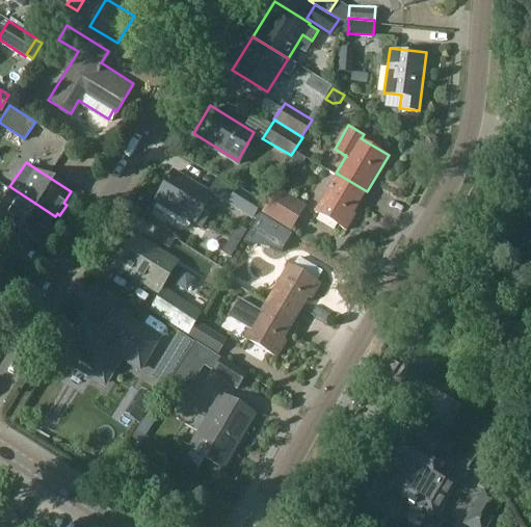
[(192,221),(210,192),(171,168),(154,196),(192,221)]
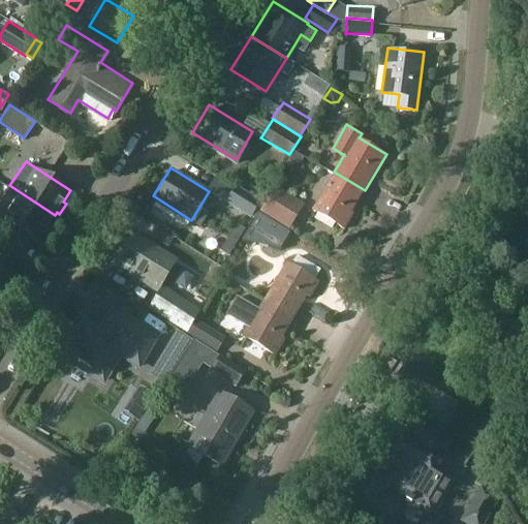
[(365,190),(334,172),(313,208),(343,226),(365,190)]
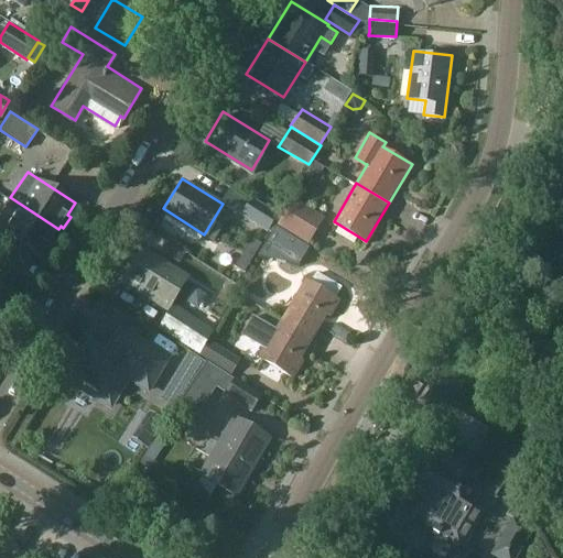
[(251,195),(240,212),(268,230),(269,229),(271,230),(282,214),(251,195)]
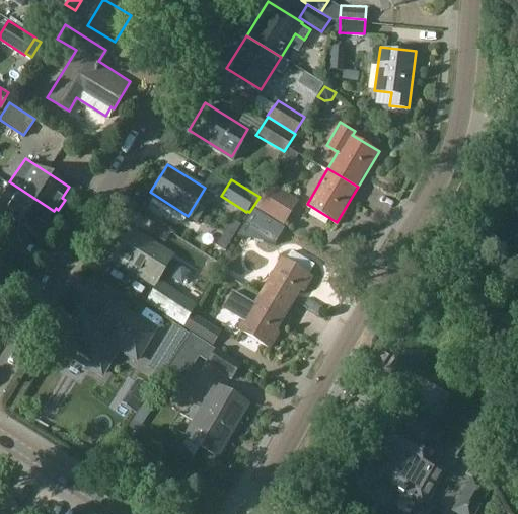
[(0,232),(3,234),(13,219),(38,235),(54,211),(9,181),(0,196),(0,232)]
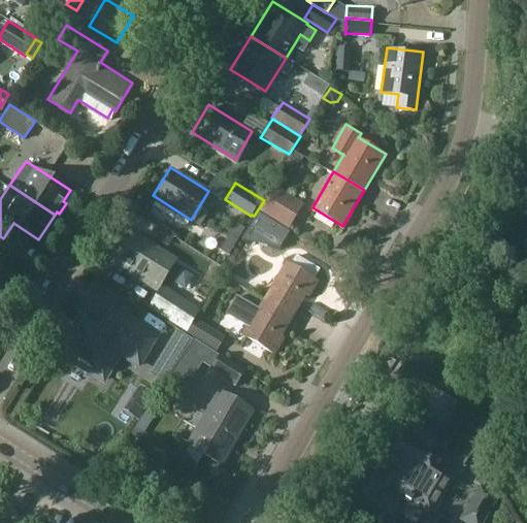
[(302,201),(275,185),(260,209),(287,226),(302,201)]
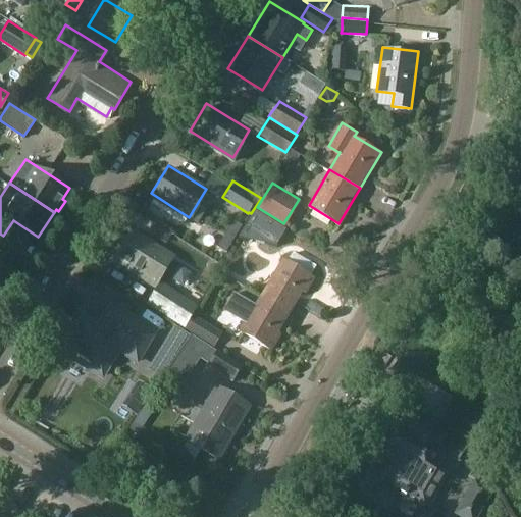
[(277,243),(287,227),(255,208),(240,235),(277,243)]
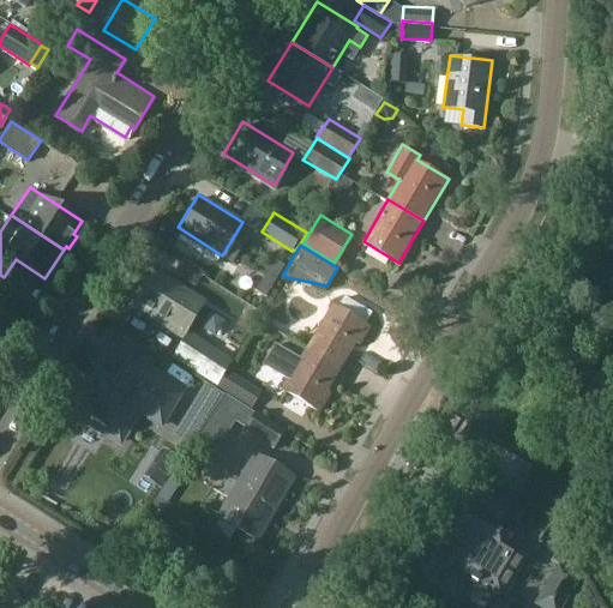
[(284,263),(275,257),(256,288),(266,294),(284,263)]
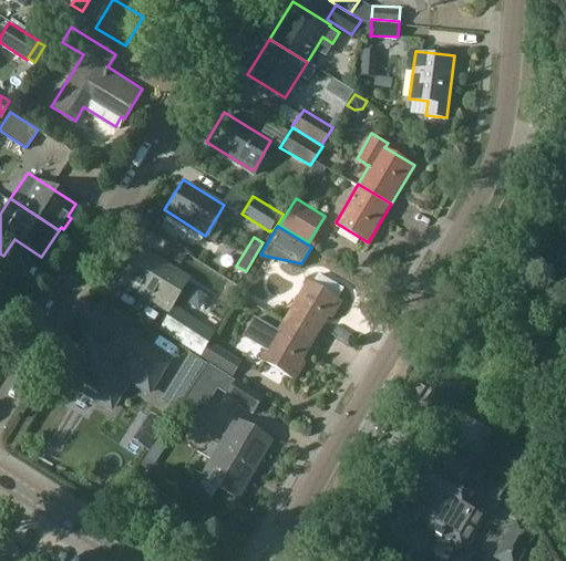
[(167,307),(186,276),(144,250),(135,265),(132,262),(129,267),(130,268),(122,279),(167,307)]
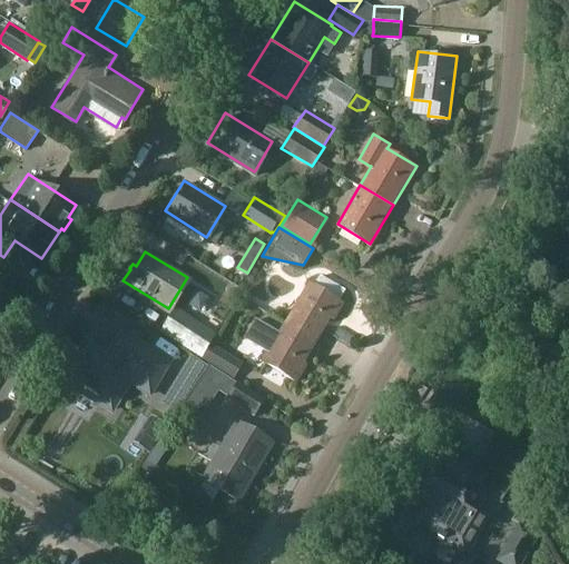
[(308,280),(285,319),(319,338),(341,299),(339,298),(344,289),(341,284),(325,275),(319,274),(313,284),(308,280)]
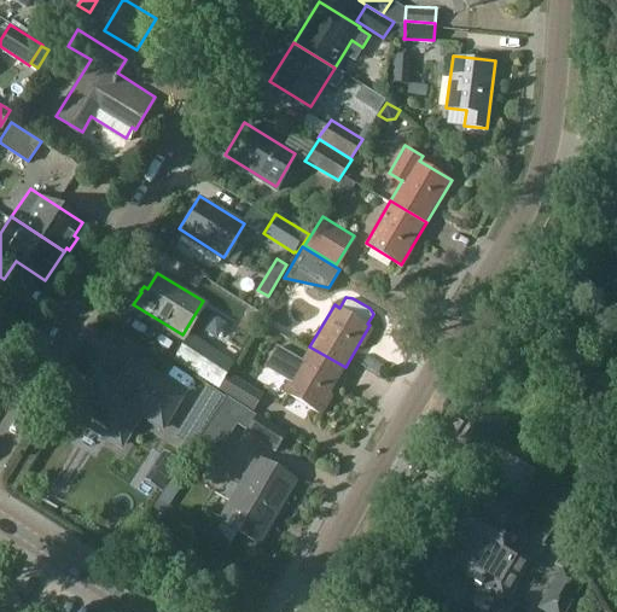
[(262,310),(249,303),(239,319),(252,326),(262,310)]
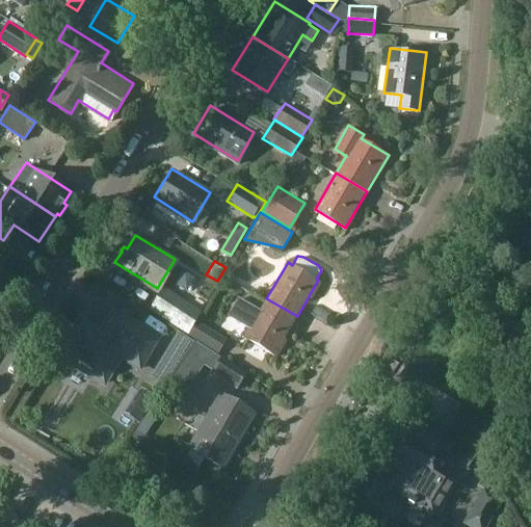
[(239,295),(232,306),(240,310),(235,318),(242,323),(249,327),(245,335),(255,341),(275,352),(297,316),(266,298),(261,308),(254,304),(254,305),(239,295)]
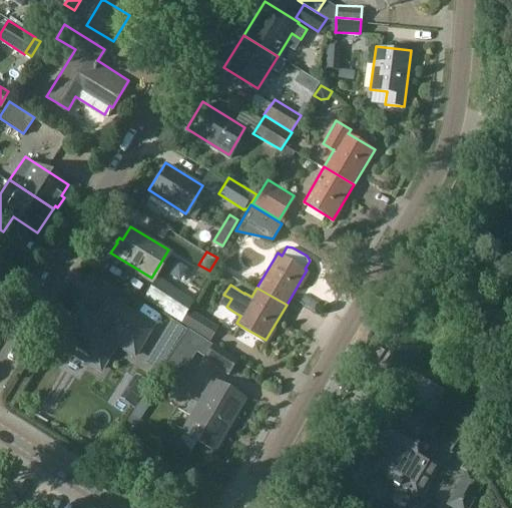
[(175,286),(161,309),(181,321),(191,304),(195,299),(175,286)]
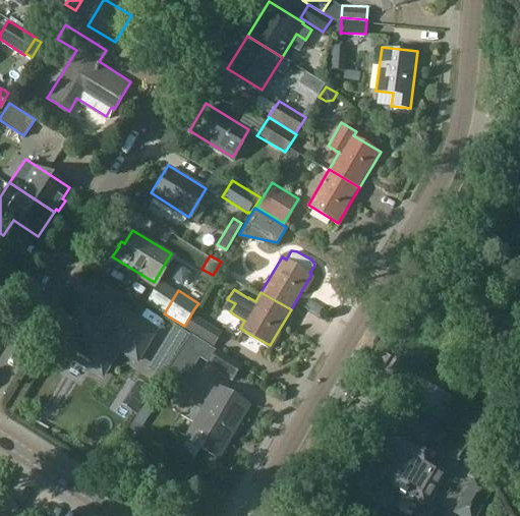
[(100,321),(79,307),(55,349),(103,377),(119,350),(137,361),(158,327),(112,299),(100,321)]
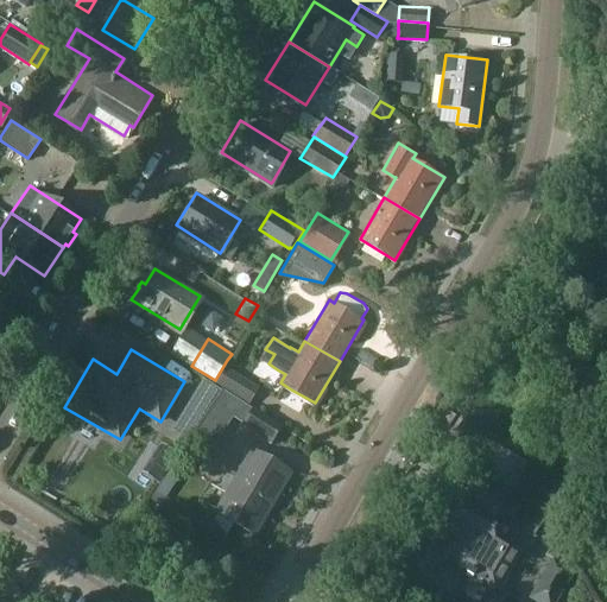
[(253,406),(223,387),(214,401),(244,422),(253,406)]
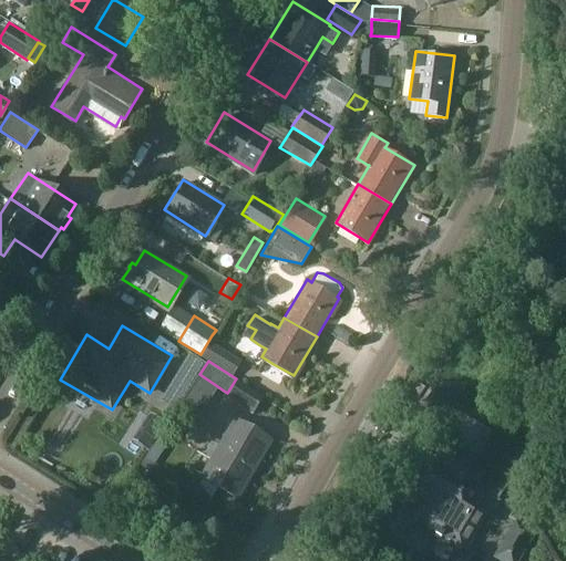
[(183,363),(161,400),(168,404),(175,408),(176,406),(198,373),(183,363)]
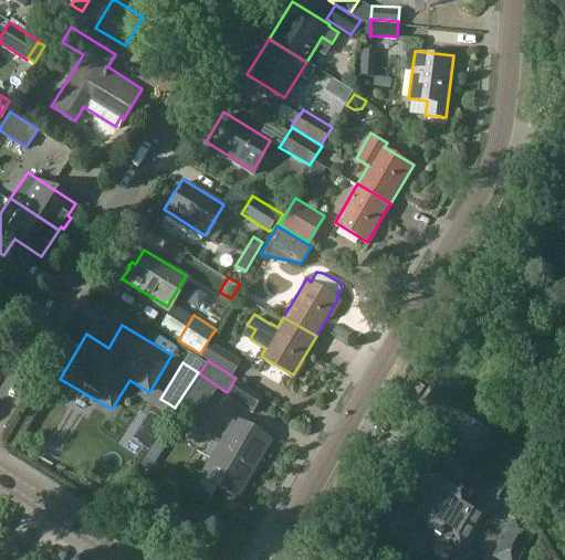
[(237,377),(236,378),(227,392),(226,393),(252,411),(263,394),(237,377)]
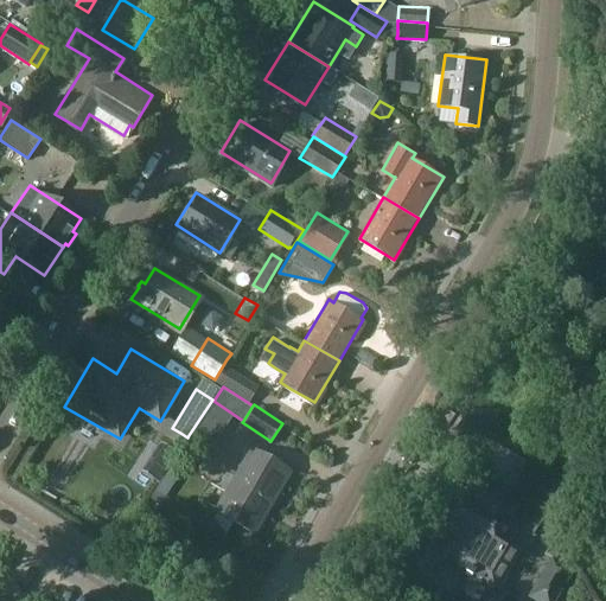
[(227,490),(216,509),(221,512),(253,530),(288,468),(252,447),(235,474),(227,490)]
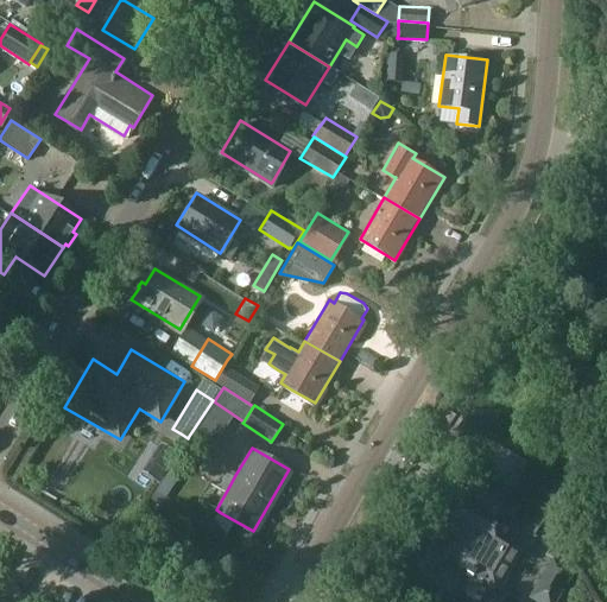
[(462,490),(443,524),(460,533),(451,545),(462,551),(454,565),(467,572),(466,574),(472,577),(473,576),(488,585),(504,561),(511,564),(519,550),(506,543),(518,524),(530,531),(562,477),(530,457),(500,507),(492,502),(489,507),(462,490)]
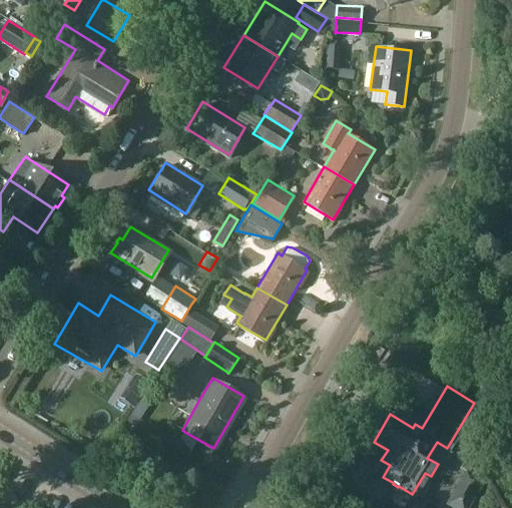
[(468,470),(453,496),(472,507),(488,482),(468,470)]
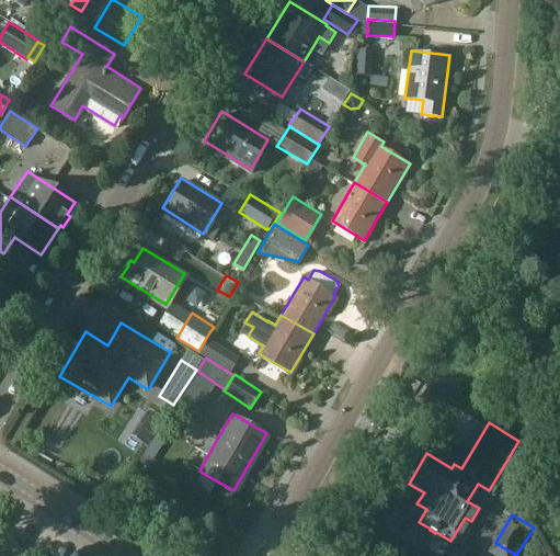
[(463,544),(478,531),(470,522),(455,535),(463,544)]
